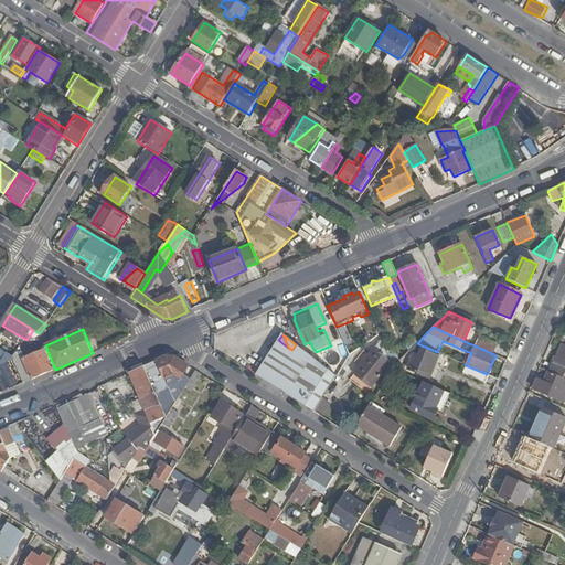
[(278,340),(255,375),(268,383),(290,349),(288,348),(278,340)]
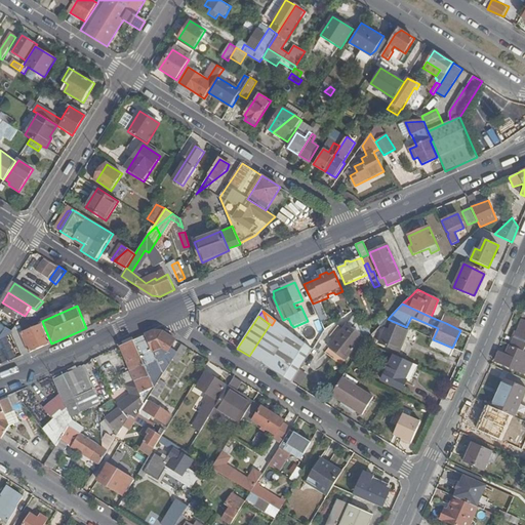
[(346,359),(362,336),(358,327),(353,316),(329,347),(346,359)]
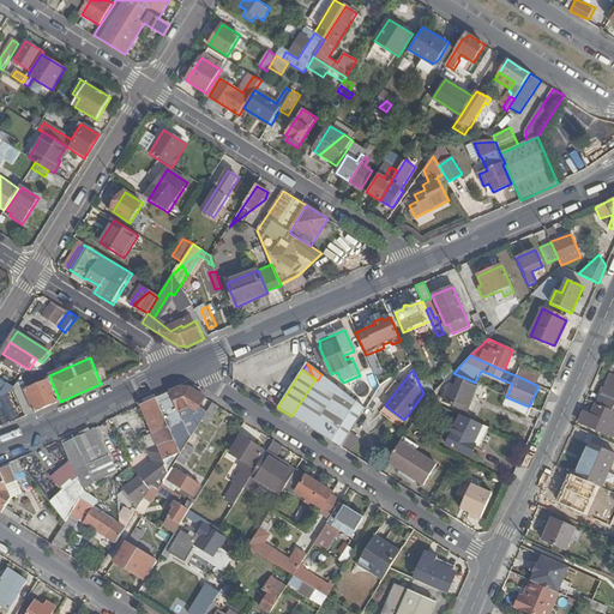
[(524,372),(522,378),(536,385),(537,379),(524,372)]
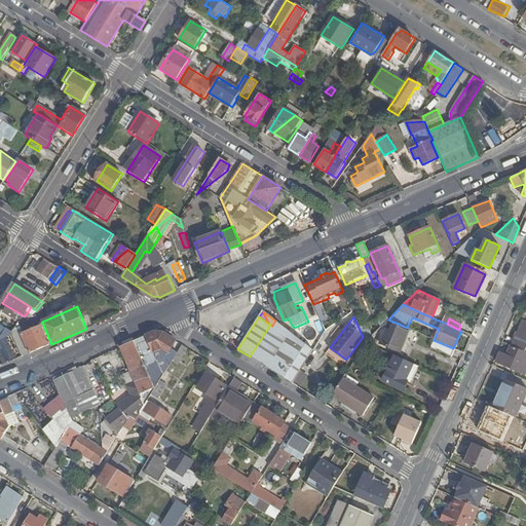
[(388,320),(381,327),(385,329),(379,343),(399,351),(405,337),(404,336),(407,328),(388,320)]
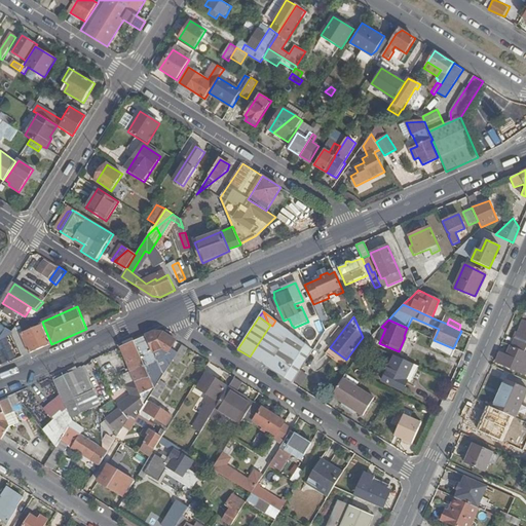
[(312,350),(280,325),(275,321),(272,326),(270,325),(250,357),(292,383),(294,381),(299,372),(312,350)]
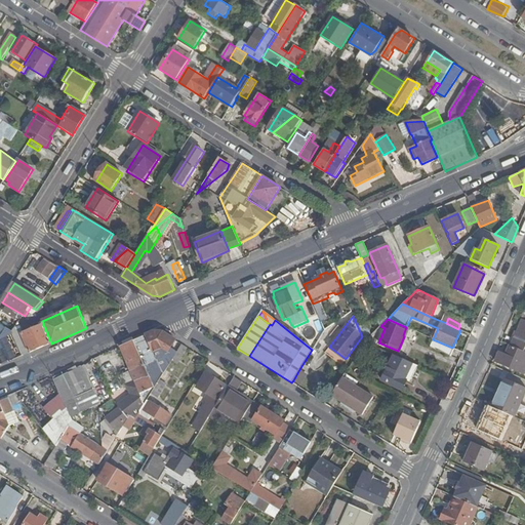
[(524,321),(521,320),(511,346),(513,347),(524,352),(524,349),(524,321)]
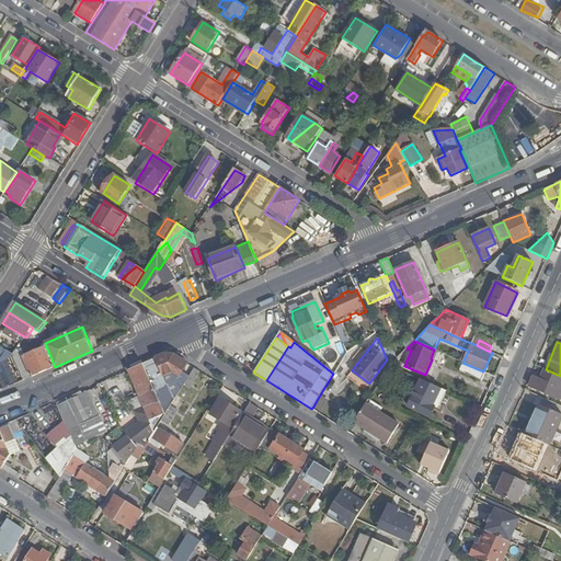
[(24,356),(32,377),(55,367),(46,346),(24,356)]
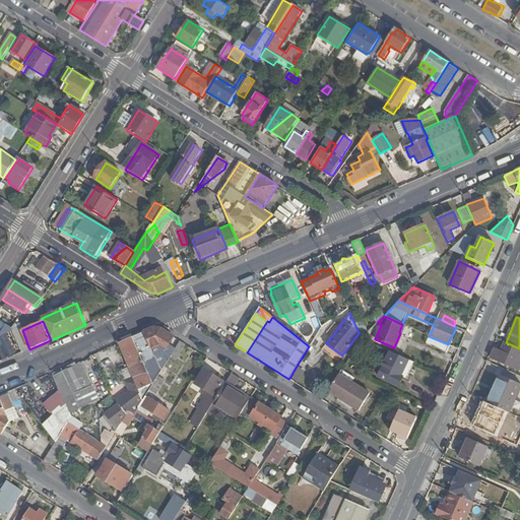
[(362,321),(354,324),(359,333),(361,338),(367,332),(362,321)]
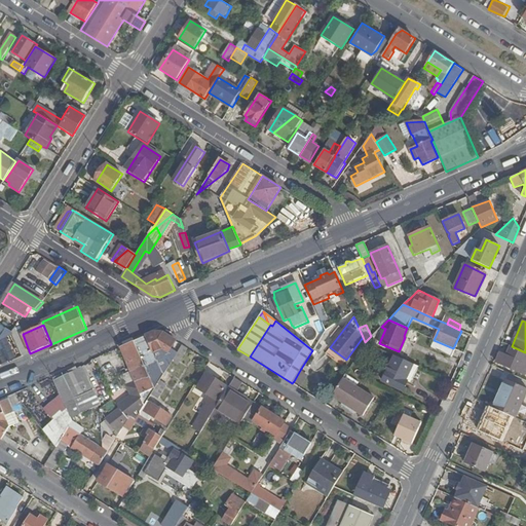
[(457,350),(465,332),(461,331),(453,348),(457,350)]
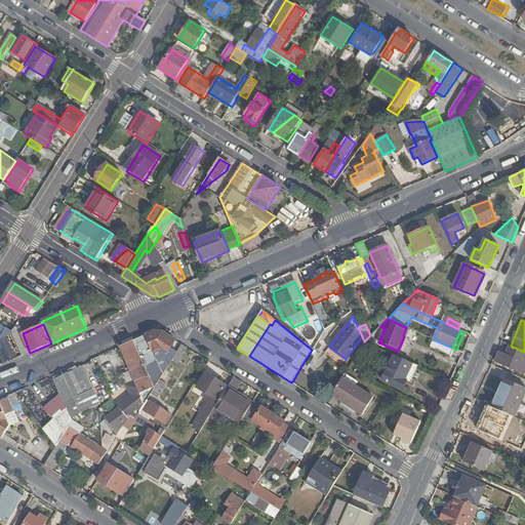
[(156,331),(119,348),(130,371),(144,404),(147,400),(153,390),(158,381),(153,357),(161,352),(168,351),(170,348),(174,340),(162,332),(156,331)]
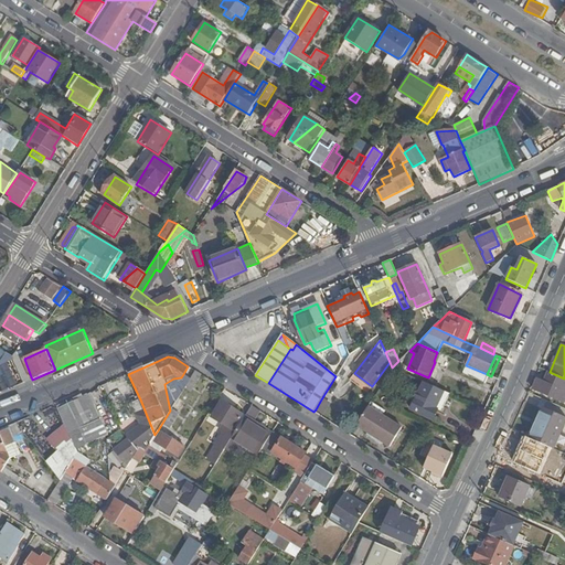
[(487,374),(466,365),(462,373),(483,382),(487,374)]
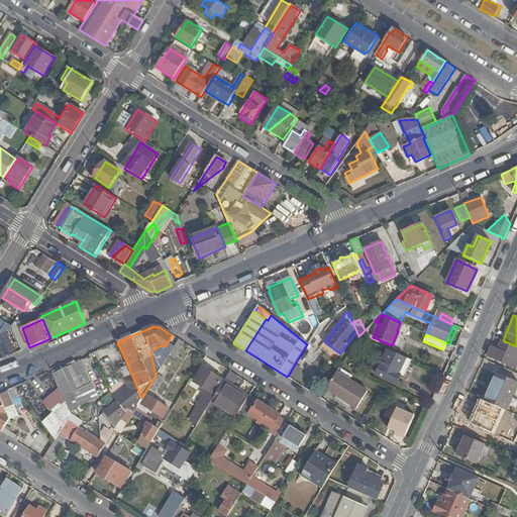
[(184,342),(179,339),(174,346),(169,355),(174,358),(184,342)]
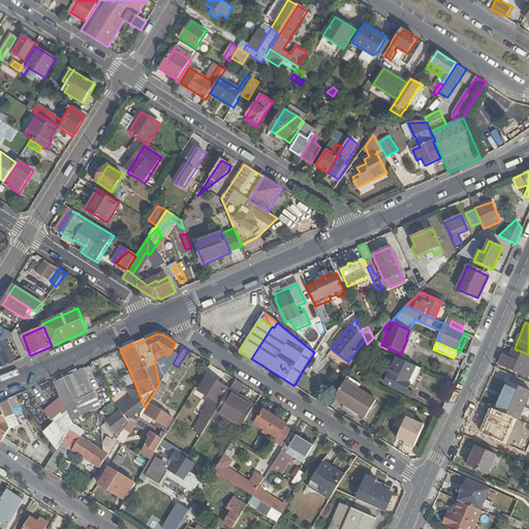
[(528,354),(517,349),(511,360),(503,355),(499,364),(527,376),(527,375),(528,371),(528,354)]
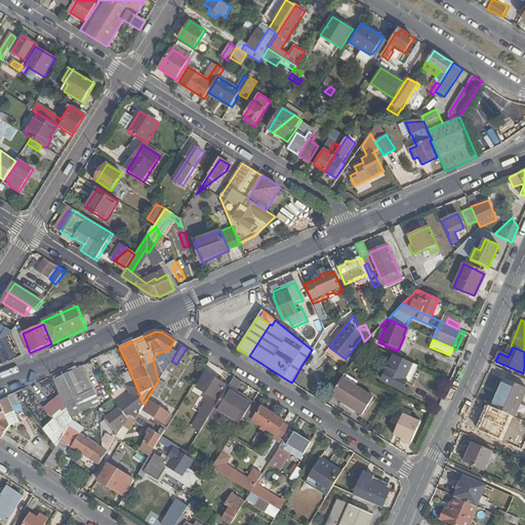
[(176,352),(170,348),(168,351),(161,352),(153,357),(158,381),(159,379),(171,361),(176,352)]
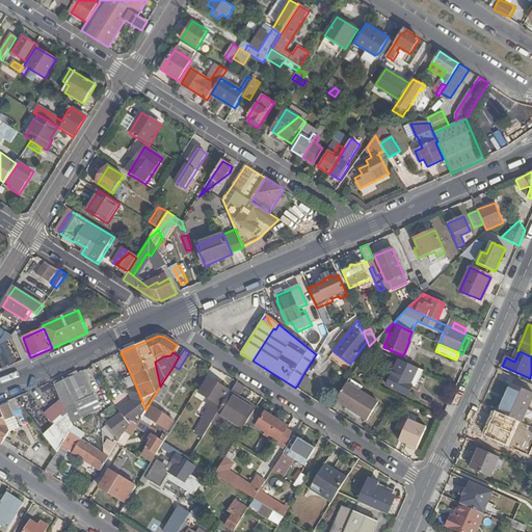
[(418,368),(399,360),(387,386),(407,396),(411,386),(409,384),(418,368)]
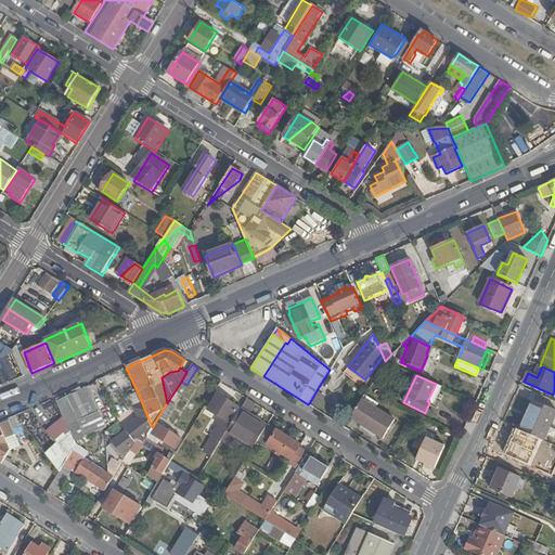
[(87,389),(56,402),(63,415),(68,426),(75,442),(106,429),(87,389)]
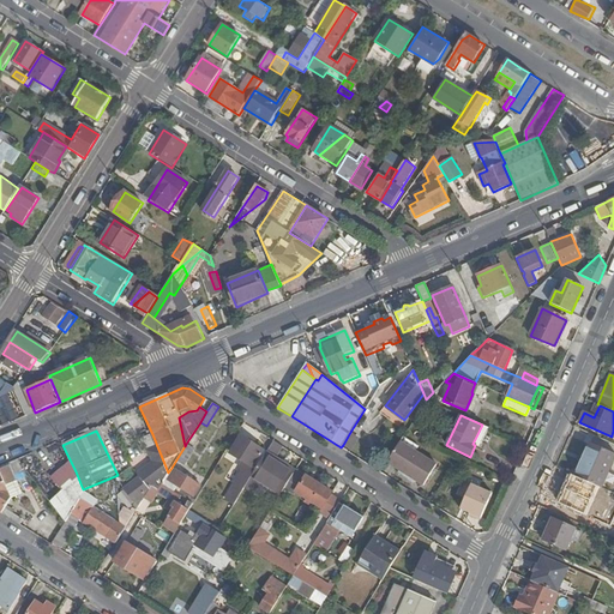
[(168,473),(152,434),(143,438),(154,464),(139,474),(142,477),(125,489),(138,506),(144,497),(151,486),(157,489),(161,485),(168,473)]
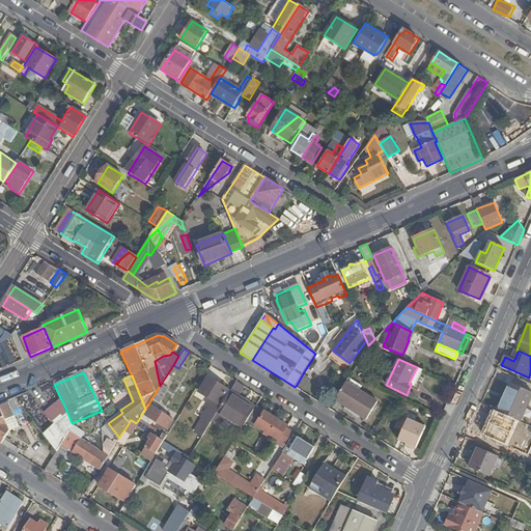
[(302,375),(297,385),(304,389),(309,380),(302,375)]
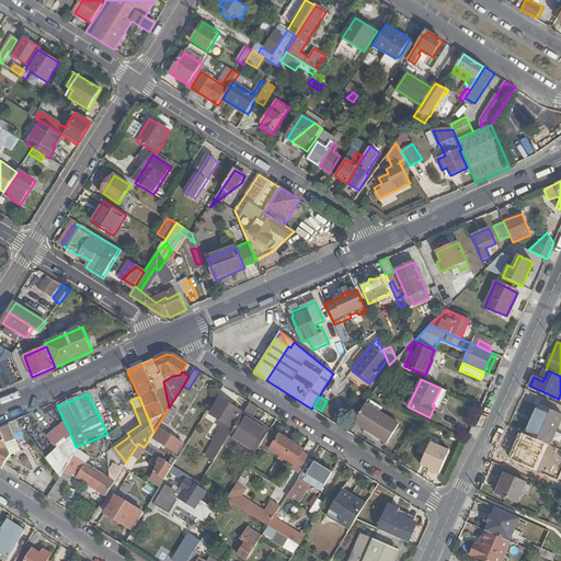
[(221,447),(242,414),(219,399),(210,414),(222,422),(219,427),(222,430),(214,443),(221,447)]
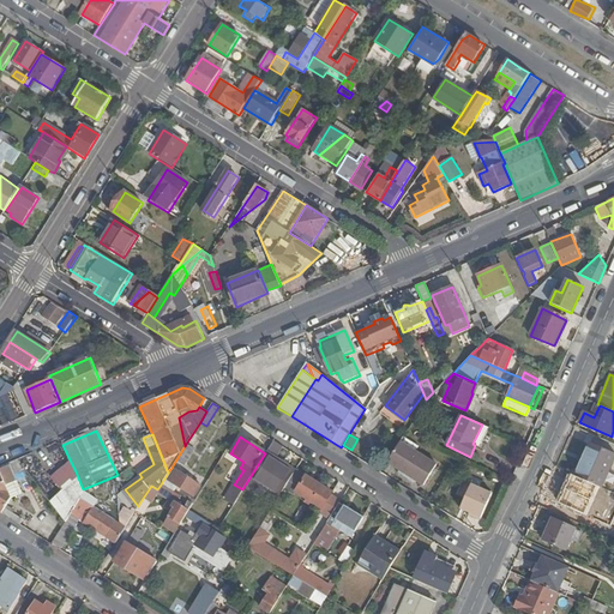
[(417,447),(403,438),(399,443),(415,452),(417,447)]
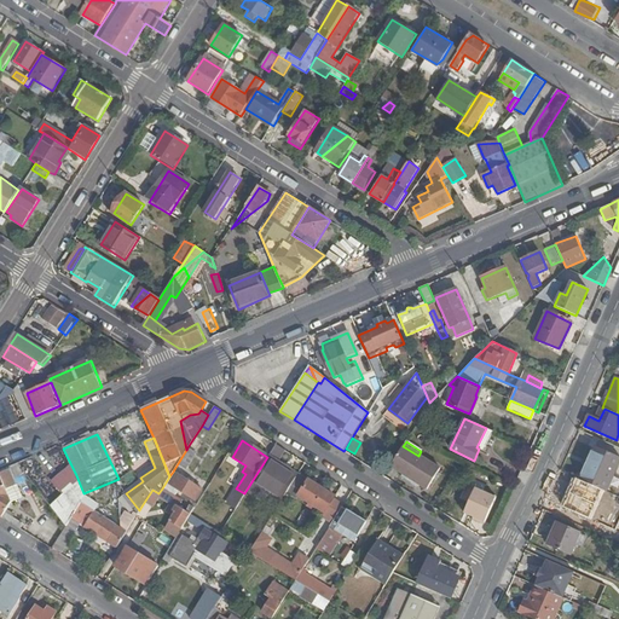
[(283,450),(276,445),(267,457),(244,493),(244,495),(254,501),(267,480),(270,480),(273,482),(271,486),(276,490),(277,489),(281,490),(282,489),(287,492),(296,478),(298,474),(281,463),(279,464),(276,462),(283,450)]
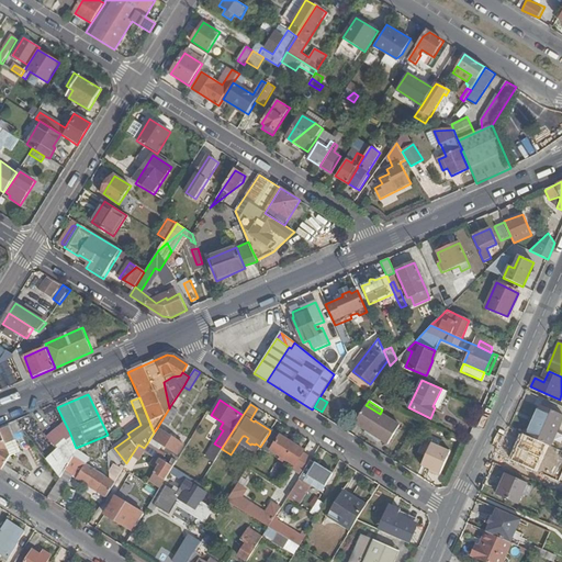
[(366,405),(353,424),(386,445),(398,425),(380,414),(366,405)]
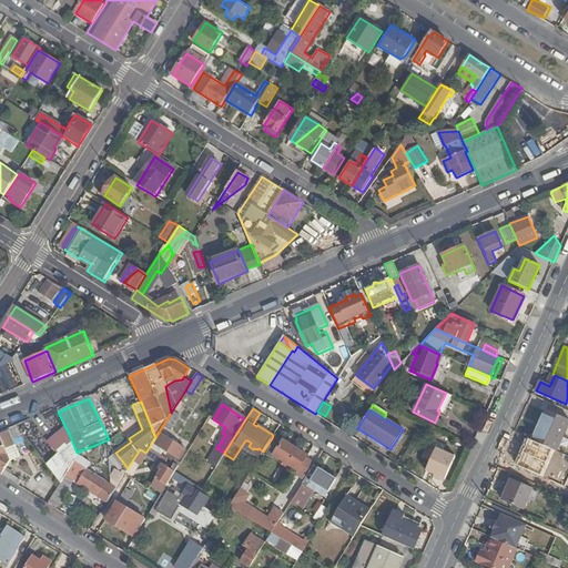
[(179,415),(172,411),(171,413),(165,422),(172,426),(179,415)]
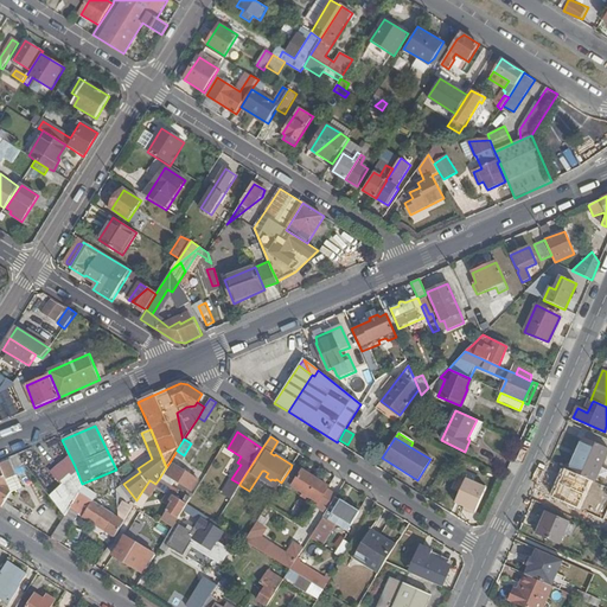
[(568,471),(593,481),(606,449),(582,439),(568,471)]
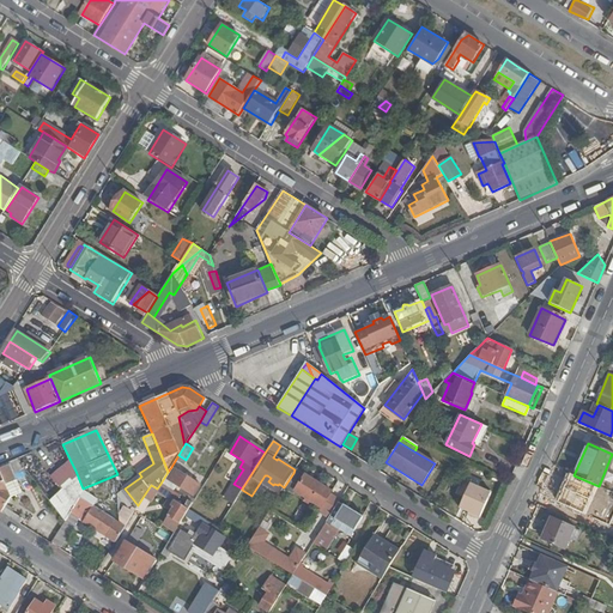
[(10,466),(14,475),(22,471),(17,459),(8,462),(10,466)]
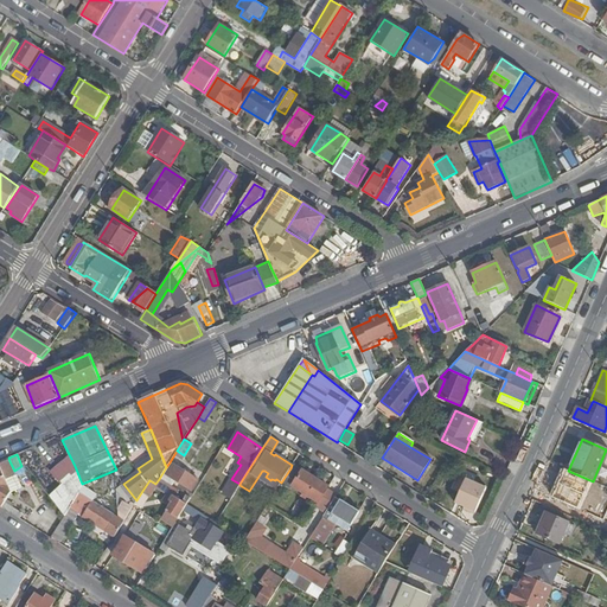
[(0,465),(0,508),(1,508),(4,503),(11,492),(21,487),(14,471),(10,461),(0,465)]
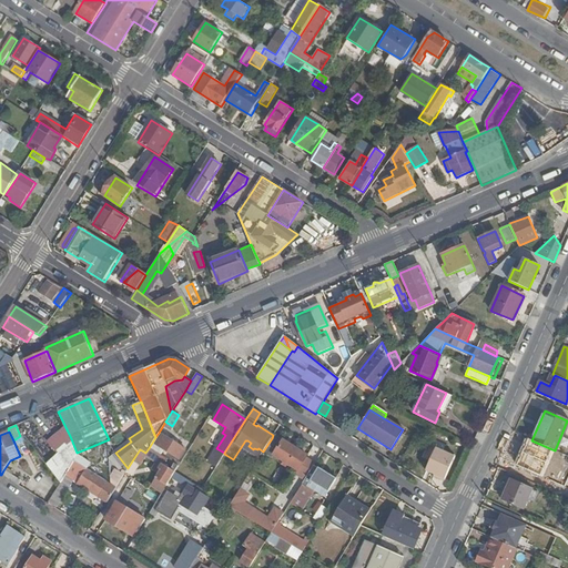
[(159,433),(155,437),(149,448),(161,455),(163,449),(179,459),(184,449),(159,433)]
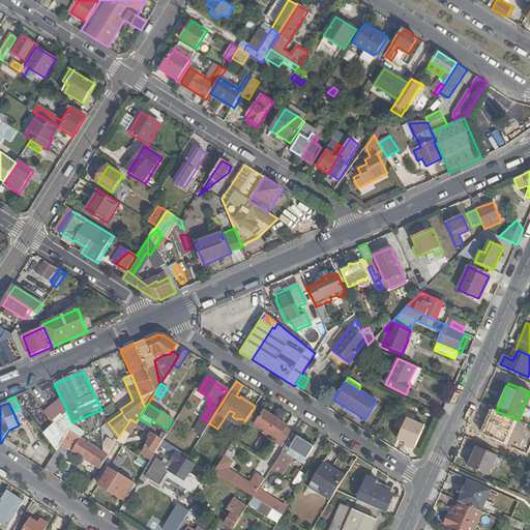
[(255,425),(262,414),(254,409),(245,421),(254,428),(255,425)]
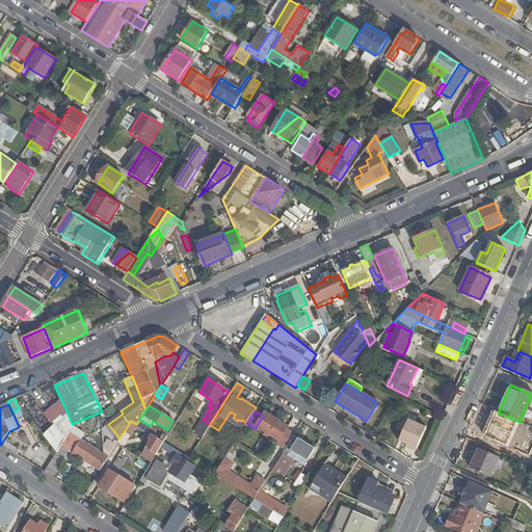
[(278,441),(287,427),(265,413),(263,416),(256,427),(278,441)]
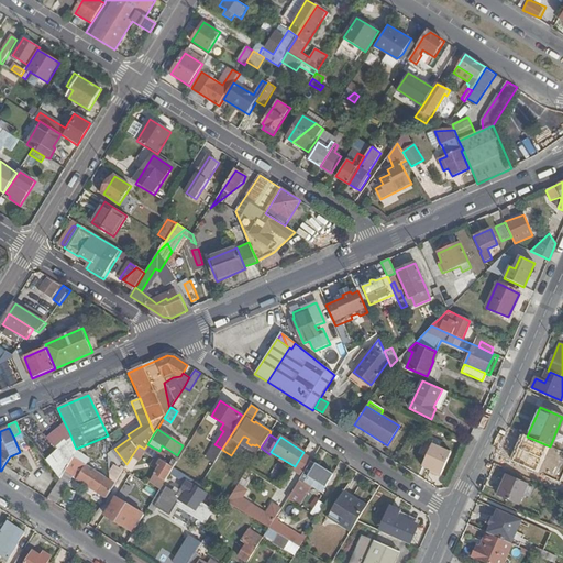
[(72,439),(57,450),(68,464),(73,457),(76,453),(77,451),(76,449),(72,439)]
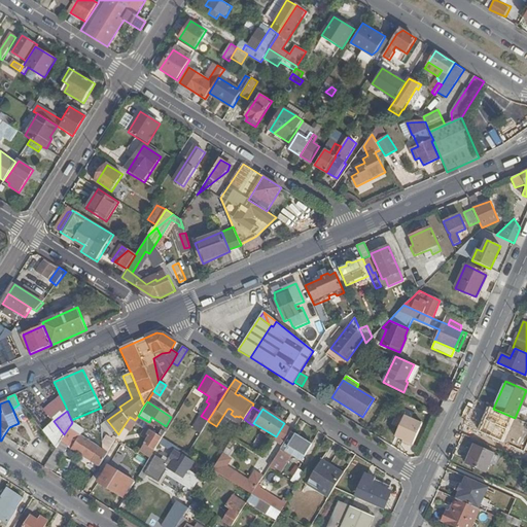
[(201,416),(192,430),(200,434),(208,421),(208,420),(201,416)]
